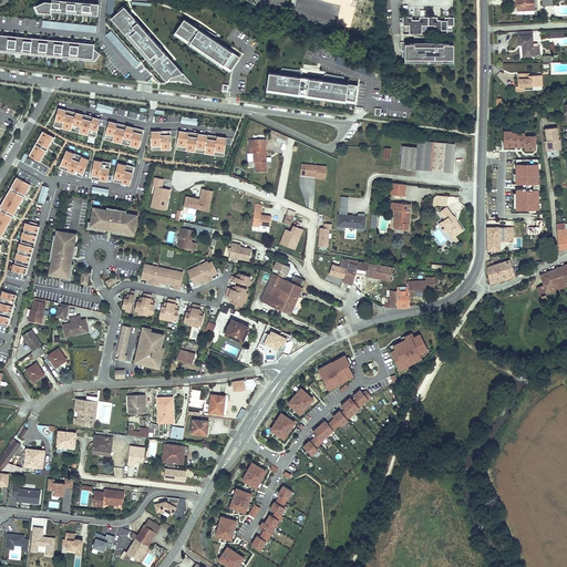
[(45,1),(35,6),(38,12),(51,13),(51,11),(99,16),(100,3),(64,0),(51,0),(52,2),(45,1)]
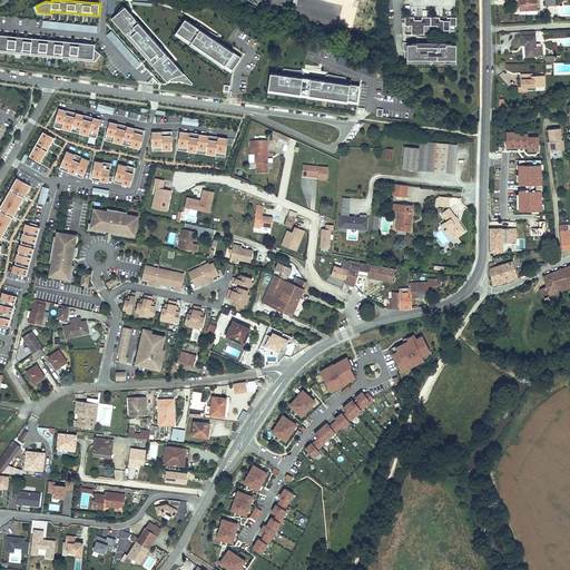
[(536,0),(518,0),(519,10),(526,10),(537,10),(536,0)]
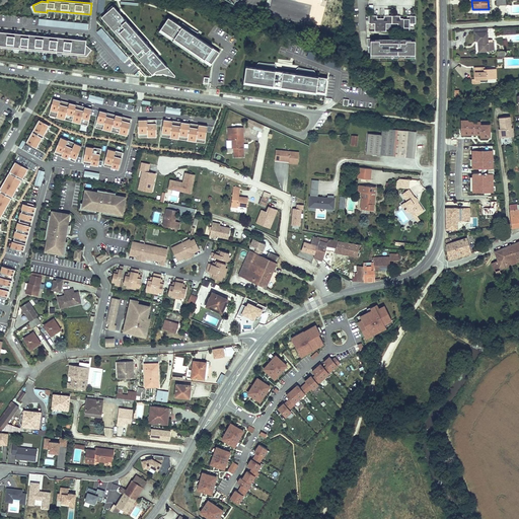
[(115,8),(103,17),(153,73),(156,71),(167,67),(115,8)]
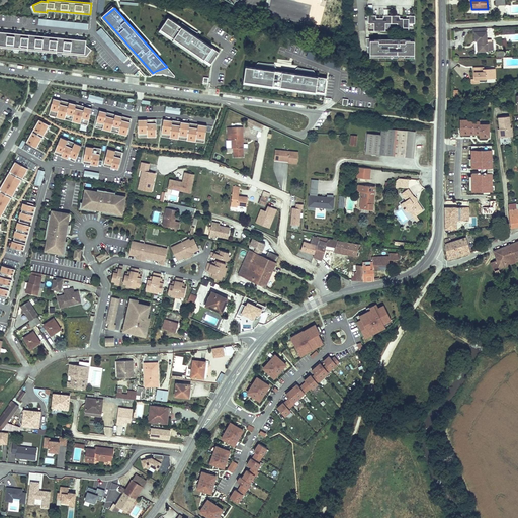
[(376,15),(368,15),(368,23),(373,23),(373,31),(385,31),(386,23),(397,23),(397,31),(409,31),(409,24),(415,24),(415,16),(407,16),(407,18),(400,18),(399,15),(383,15),(383,18),(376,18),(376,15)]
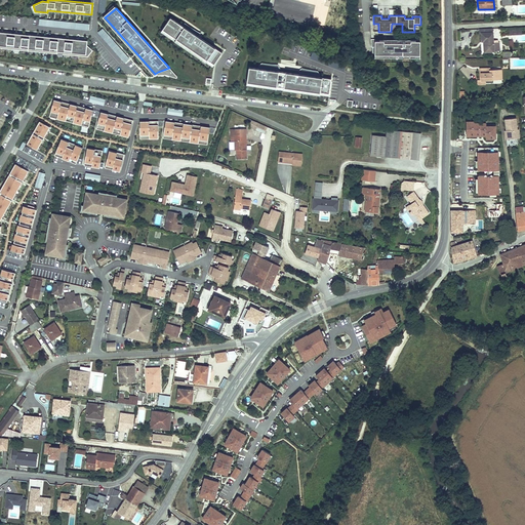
[(89,24),(40,19),(40,26),(89,29),(89,24)]
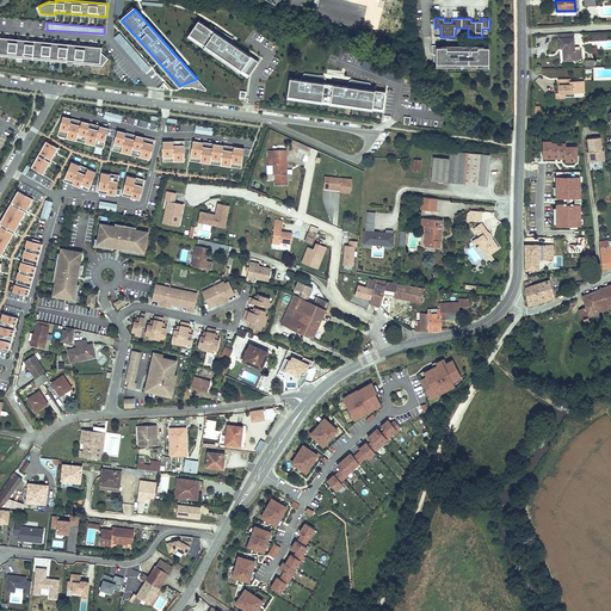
[(201,23),(190,37),(247,78),(258,63),(201,23)]
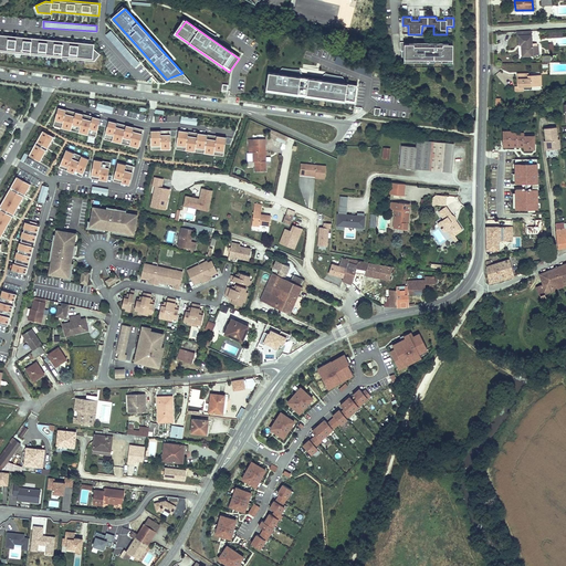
[(135,67),(140,63),(111,31),(105,35),(135,67)]
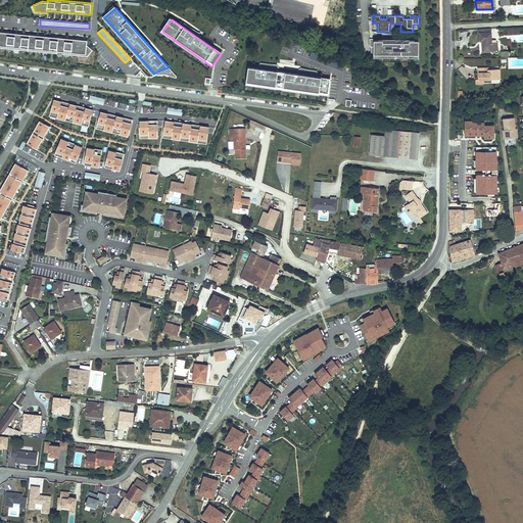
[(489,29),(477,30),(477,42),(481,41),(481,51),(495,50),(495,42),(489,43),(489,33),(490,33),(489,29)]
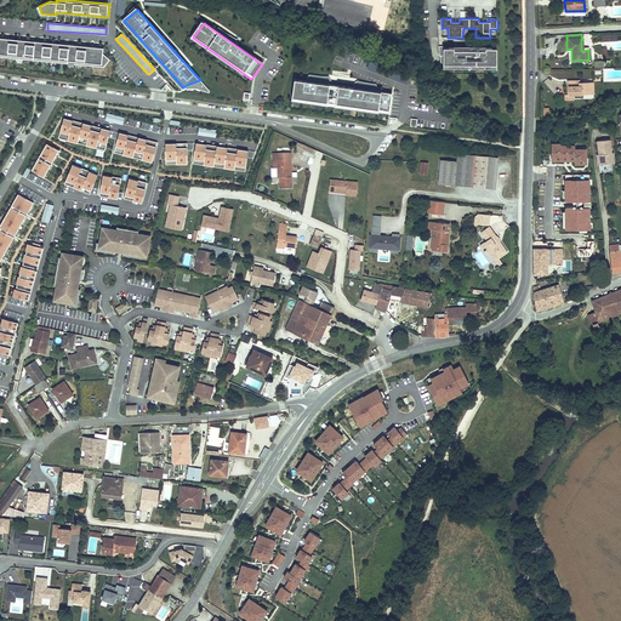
[(104,49),(0,38),(0,56),(104,67),(110,60),(103,55),(104,49)]
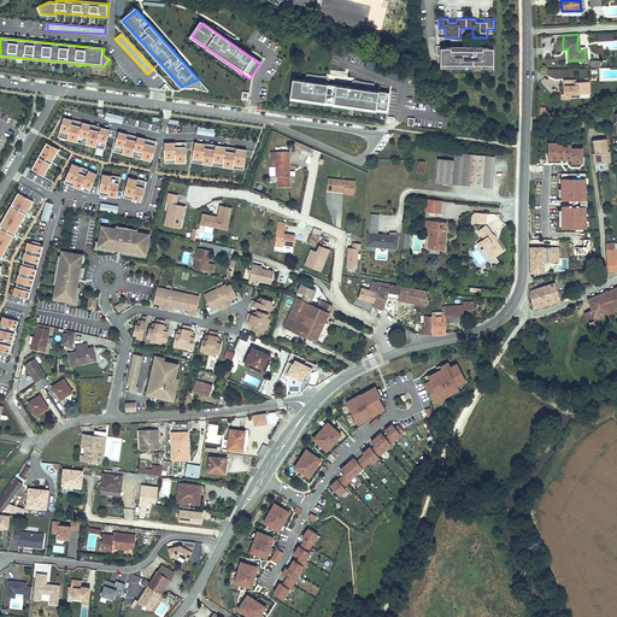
[(440,64),(493,65),(493,48),(488,48),(482,48),(482,51),(479,51),(466,51),(453,50),(451,50),(451,48),(446,48),(441,48),(441,46),(436,46),(436,56),(440,56),(440,64)]
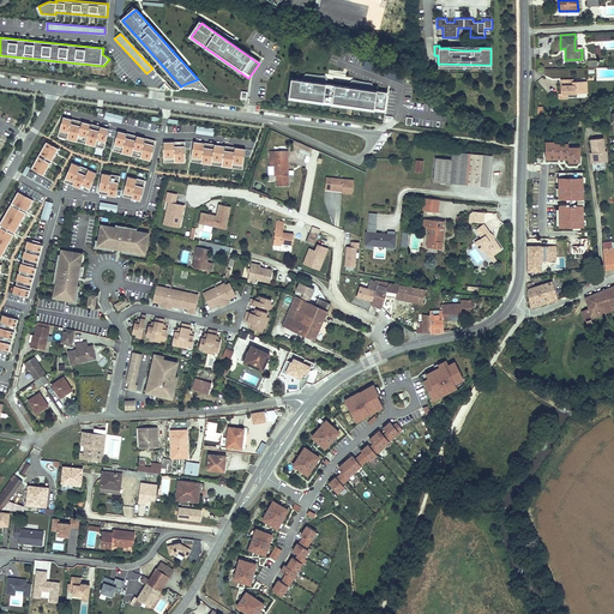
[(387,92),(290,80),(288,102),(330,107),(331,103),(337,103),(336,106),(384,112),(387,92)]
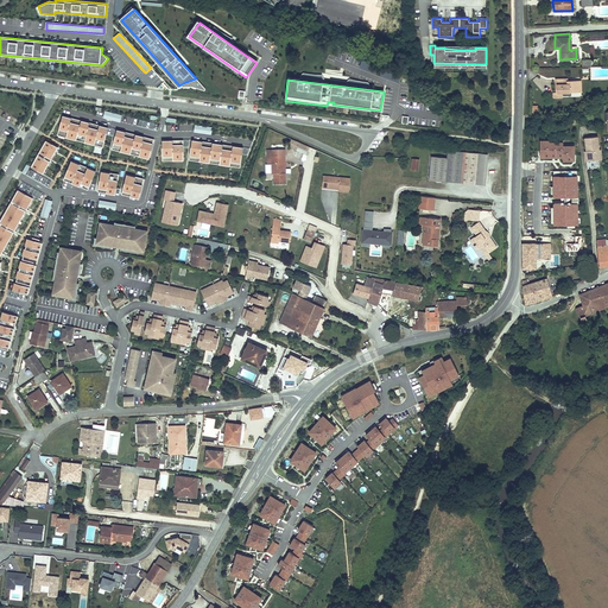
[(564,80),(553,80),(555,90),(555,94),(551,94),(551,99),(562,97),(562,93),(577,92),(576,90),(576,81),(567,81),(564,81),(564,80)]
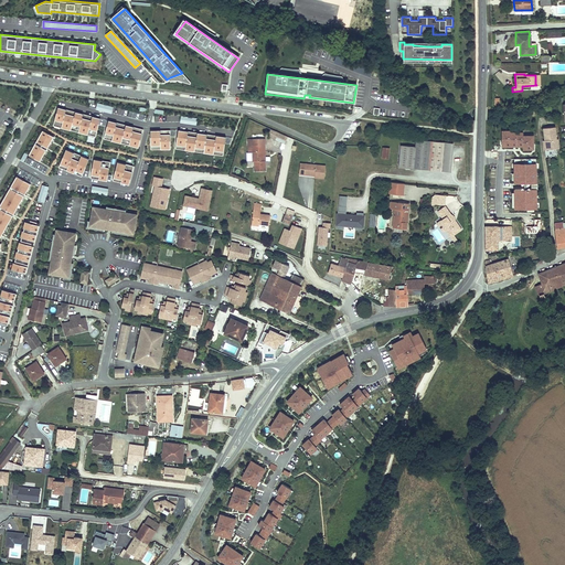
[(114,107),(97,104),(96,110),(112,114),(114,107)]
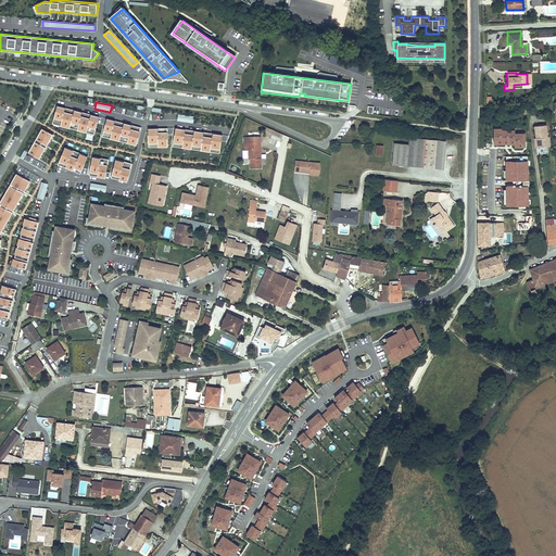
[(57,105),(54,117),(62,119),(61,126),(70,128),(71,123),(79,125),(78,130),(86,133),(88,126),(96,128),(98,117),(91,116),(90,118),(81,116),(83,112),(74,110),(73,113),(65,111),(66,108),(57,105)]
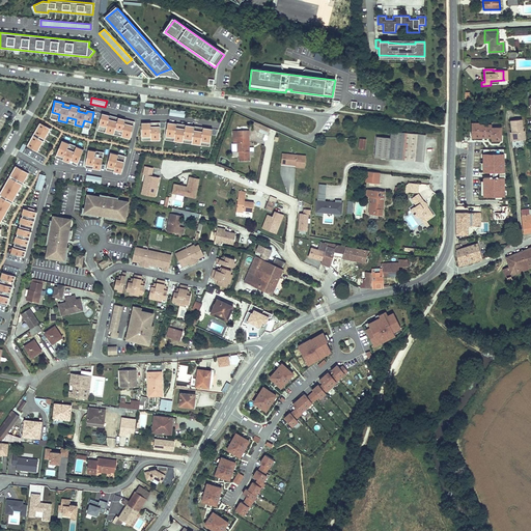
[(102,113),(99,124),(107,127),(105,133),(113,135),(115,130),(122,132),(121,137),(130,139),(132,132),(134,127),(124,123),(126,119),(117,117),(116,120),(109,119),(110,115),(102,113)]
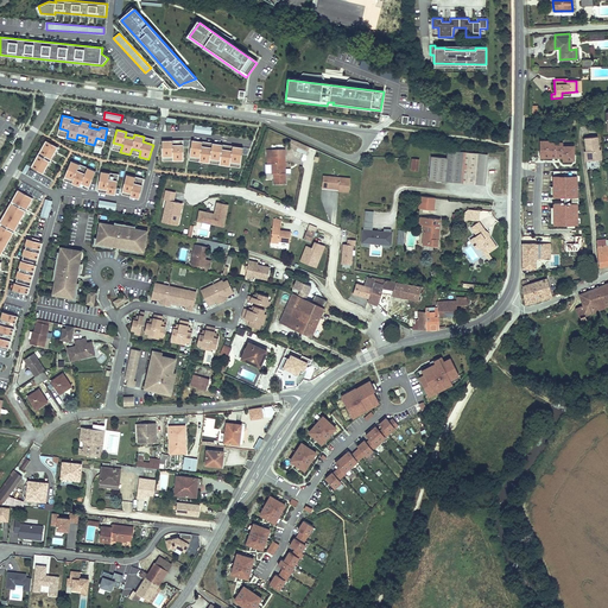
[(596,135),(583,137),(584,150),(583,151),(584,160),(600,159),(599,149),(597,149),(596,135)]
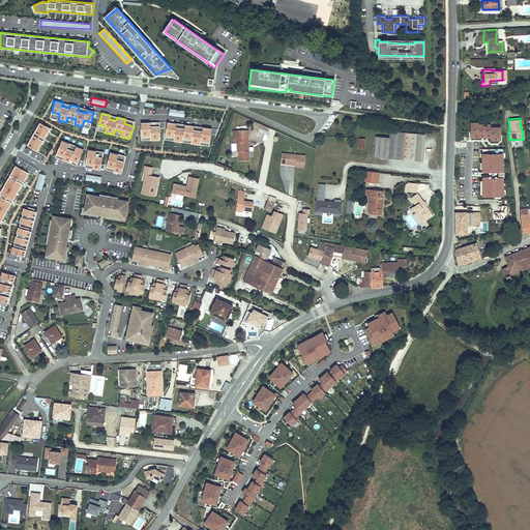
[(40,122),(27,145),(37,151),(51,128),(40,122)]
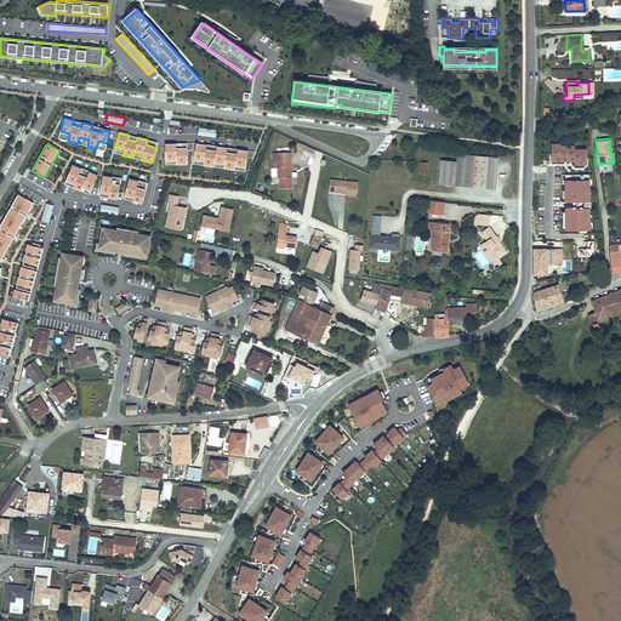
[(176,143),(166,143),(166,159),(176,159),(176,164),(187,164),(187,147),(176,147),(176,143)]
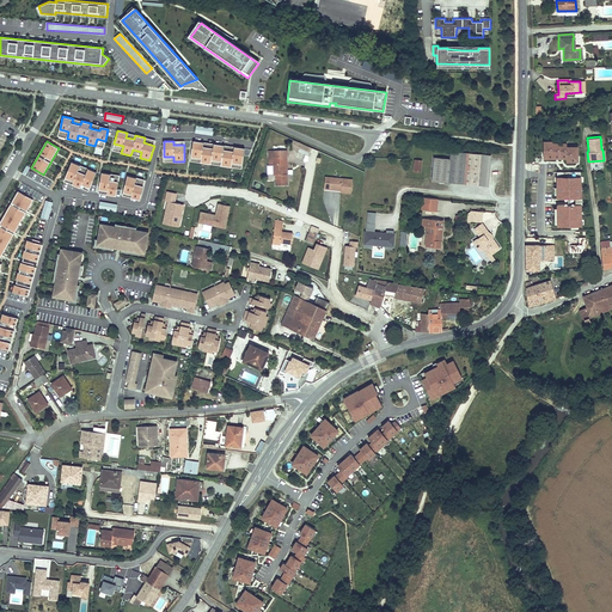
[(243,164),(245,147),(234,146),(233,151),(224,150),(225,145),(214,144),(214,148),(203,146),(203,142),(194,141),(193,155),(202,157),(201,161),(210,164),(212,159),(221,160),(220,165),(232,167),(233,163),(243,164)]
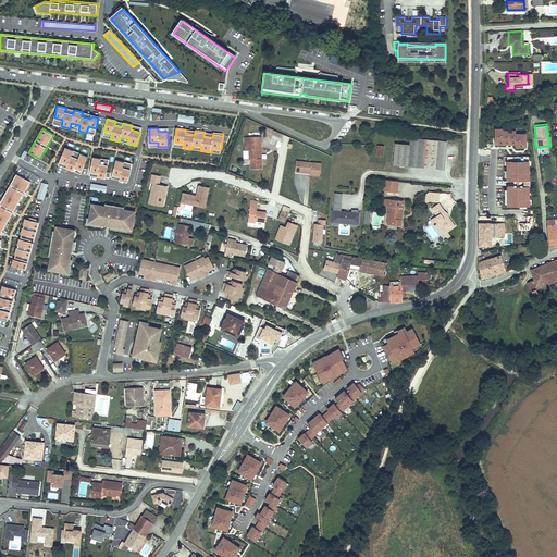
[(495,130),(495,146),(516,146),(516,149),(527,149),(527,135),(516,135),(516,130),(495,130)]
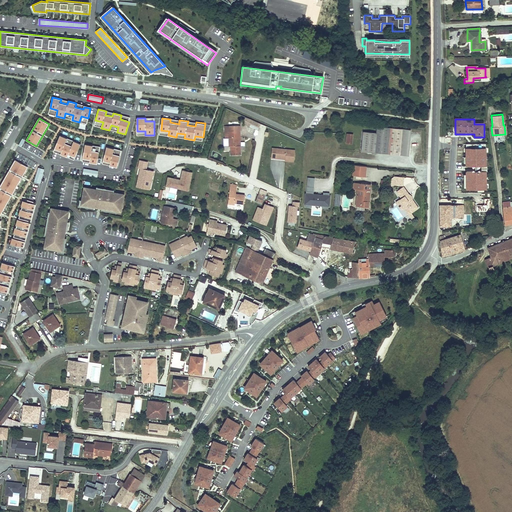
[(251,120),(249,127),(259,130),(261,123),(251,120)]
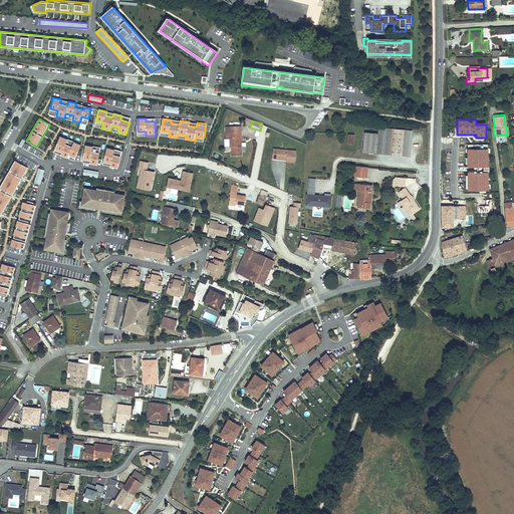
[(239,131),(239,124),(224,125),(224,132),(228,132),(228,147),(229,146),(230,155),(240,154),(240,146),(237,146),(237,136),(239,136),(239,131)]
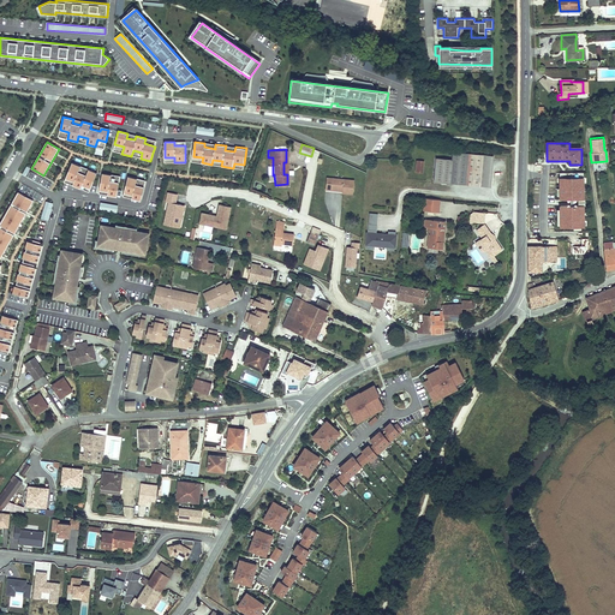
[(488,186),(491,159),(451,154),(451,161),(434,160),(433,181),(488,186)]
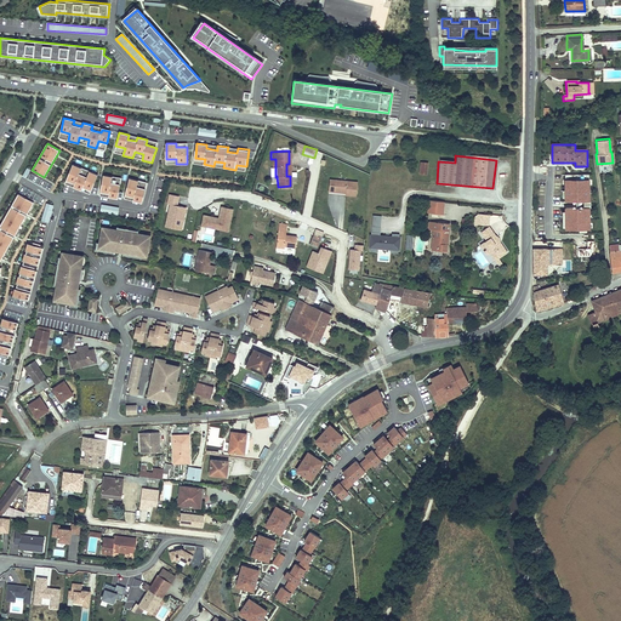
[(81,167),(73,164),(66,181),(74,184),(73,188),(81,192),(83,187),(91,191),(98,175),(90,171),(87,178),(79,175),(81,167)]
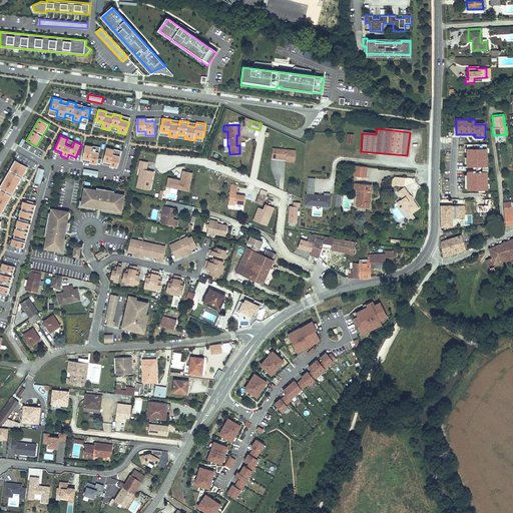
[(93,146),(85,144),(83,159),(90,160),(90,163),(97,164),(99,152),(92,151),(93,146)]
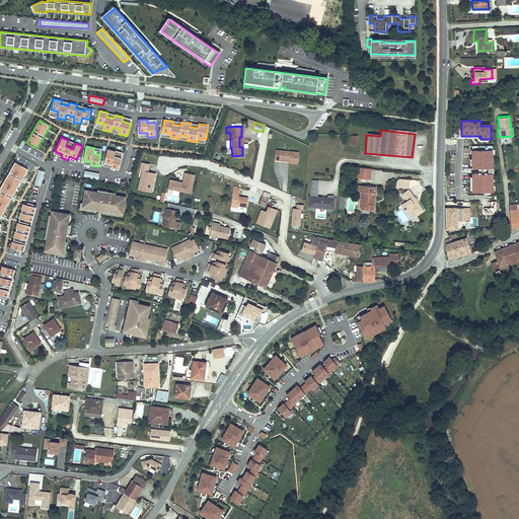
[(116,151),(108,149),(105,163),(113,165),(112,168),(119,170),(122,157),(115,156),(116,151)]
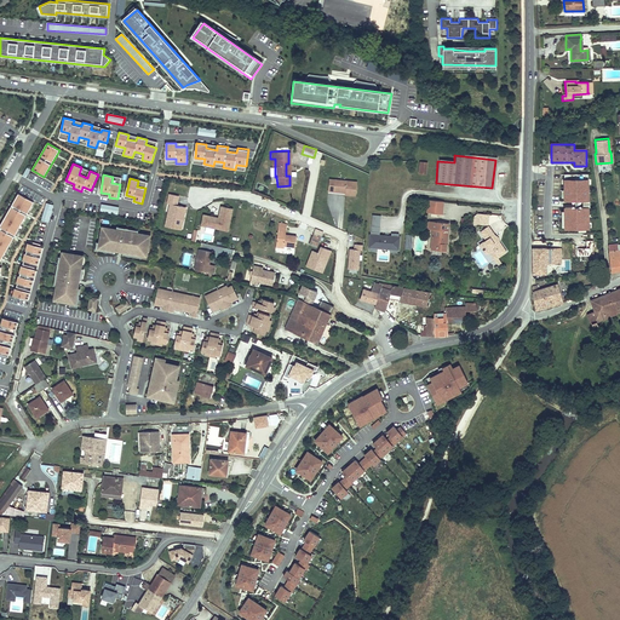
[(355,181),(327,178),(326,190),(333,191),(333,189),(344,189),(343,194),(355,194),(355,181)]
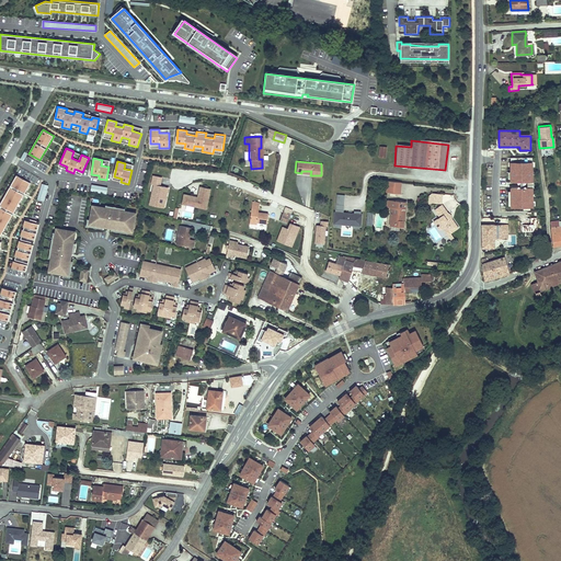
[(534,163),(511,163),(511,183),(527,183),(533,183),(534,163)]
